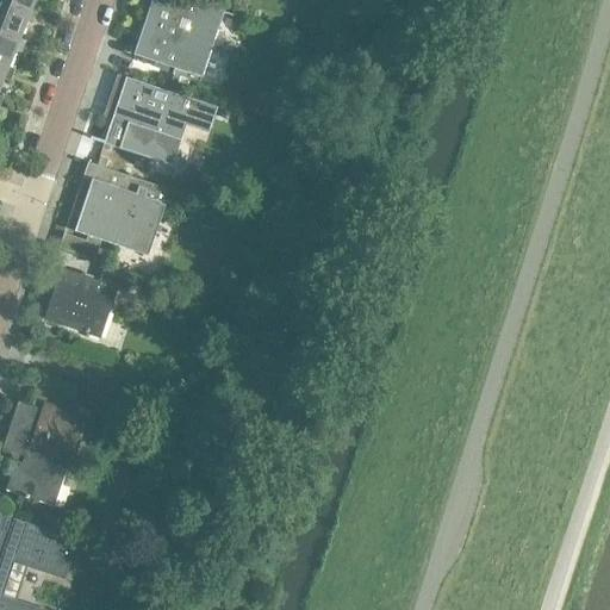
[(0,0),(0,32),(19,39),(31,12),(0,0)]
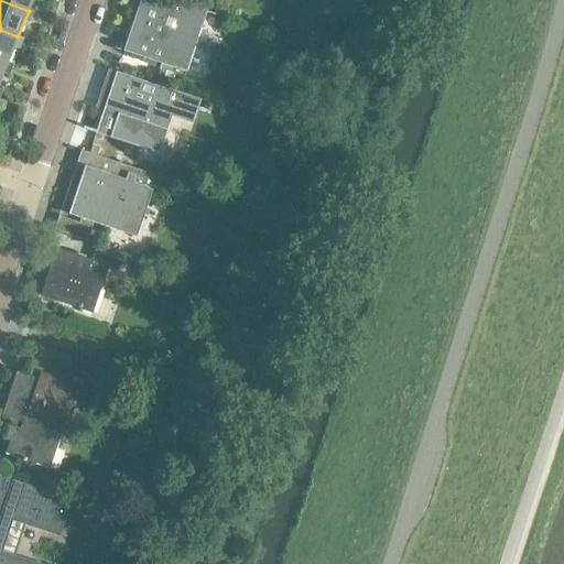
[(0,0),(29,11),(32,0),(0,0)]
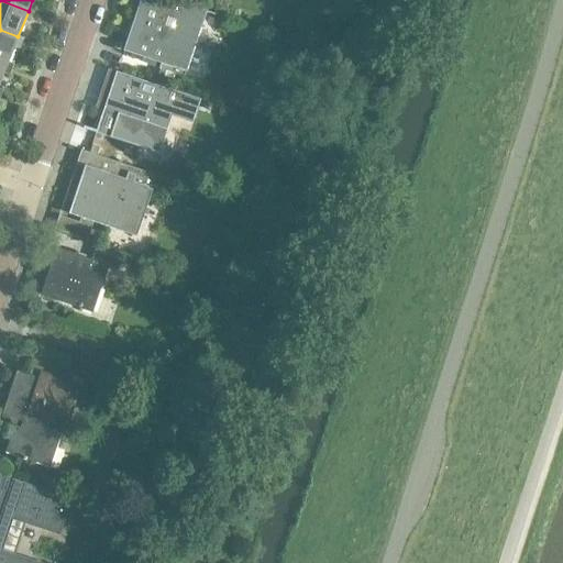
[(205,11),(170,0),(142,0),(136,17),(135,17),(123,52),(148,59),(150,57),(161,62),(161,64),(162,64),(156,80),(180,88),(202,24),(200,23),(205,11)]
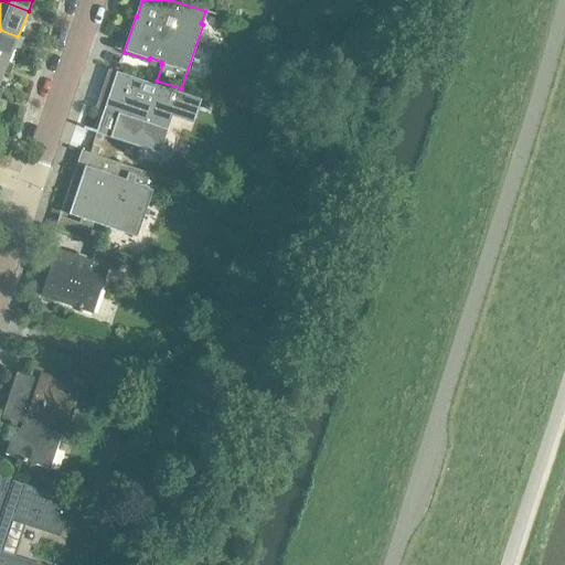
[(275,23),(272,33),(285,38),(288,28),(275,23)]
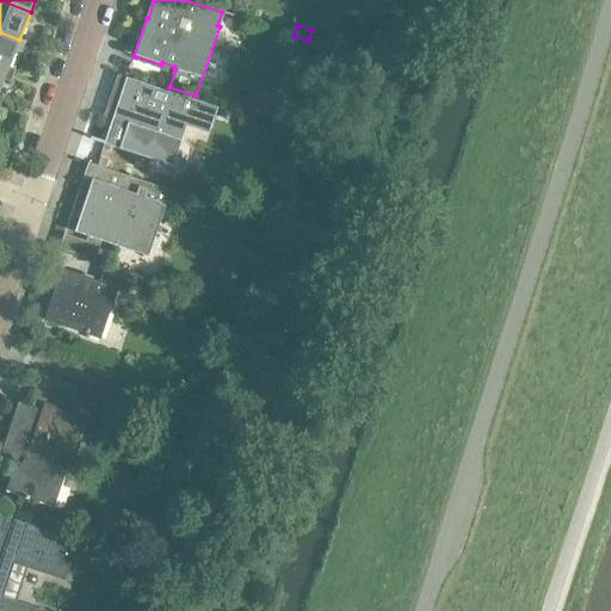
[(0,65),(8,68),(19,39),(0,32),(0,65)]
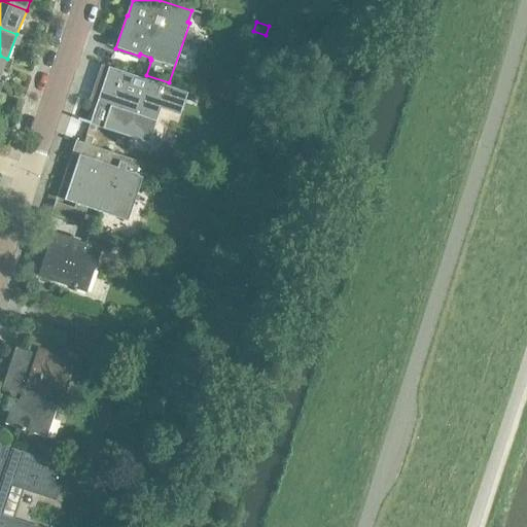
[(168,88),(120,71),(119,73),(120,73),(117,82),(116,81),(116,82),(105,78),(91,124),(148,143),(164,100),(168,88)]
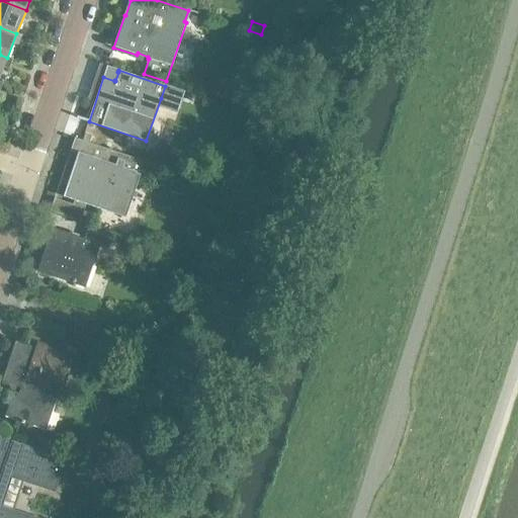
[(118,153),(84,142),(80,153),(78,152),(73,167),(68,165),(63,180),(68,182),(64,197),(121,217),(136,172),(134,171),(138,160),(118,153)]
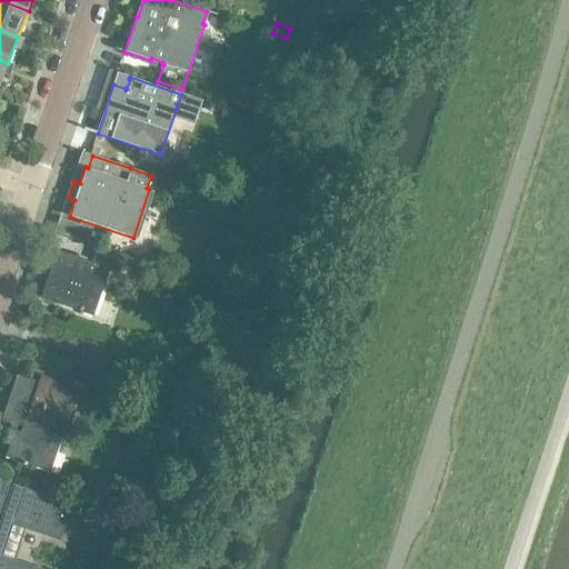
[(126,258),(97,248),(91,263),(58,251),(42,298),(92,316),(109,269),(120,273),(126,258)]
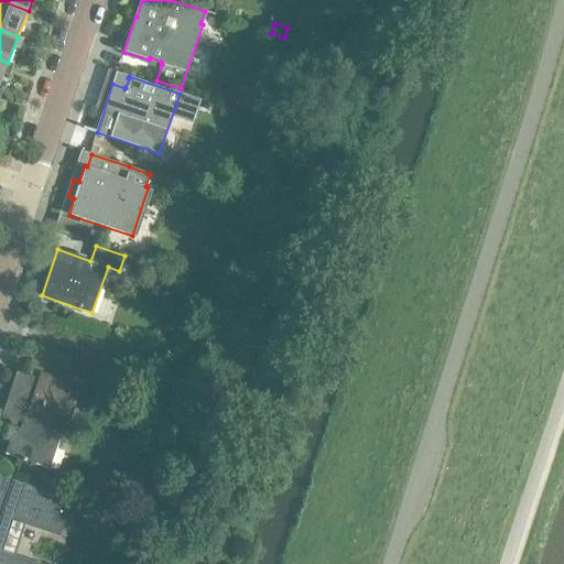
[(23,459),(22,461),(25,462),(25,461),(50,468),(61,434),(58,433),(61,426),(67,429),(82,387),(71,382),(75,370),(33,356),(26,375),(17,372),(2,415),(22,423),(20,429),(15,427),(6,454),(23,459)]
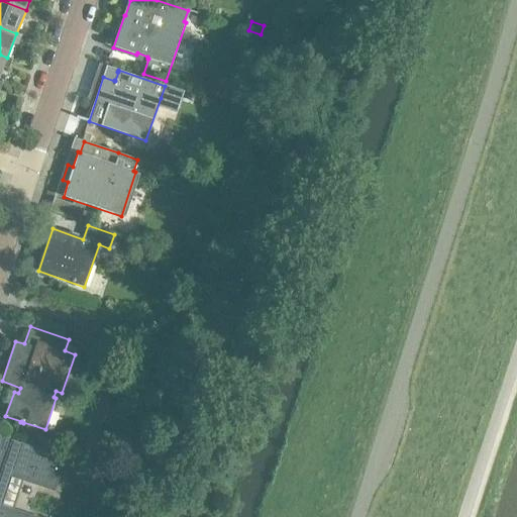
[(7,453),(0,450),(0,516),(27,516),(1,508),(13,473),(48,485),(59,455),(11,439),(7,453)]
